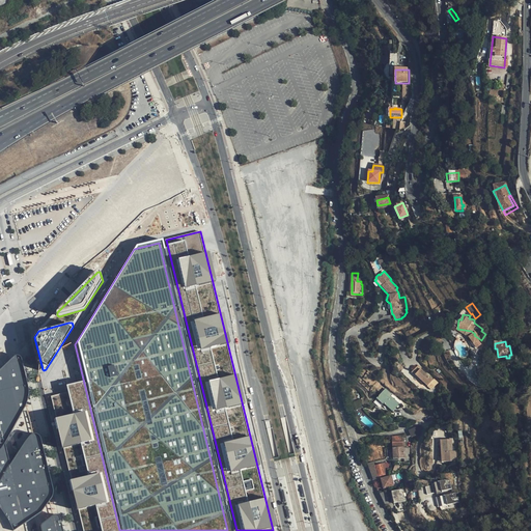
[(18,358),(16,359),(0,373),(0,509),(4,514),(14,529),(14,530),(19,530),(25,527),(43,514),(53,499),(55,495),(53,484),(42,440),(37,436),(35,436),(31,438),(12,468),(6,446),(27,408),(30,398),(30,393),(28,386),(22,361),(21,359),(19,358),(18,358)]
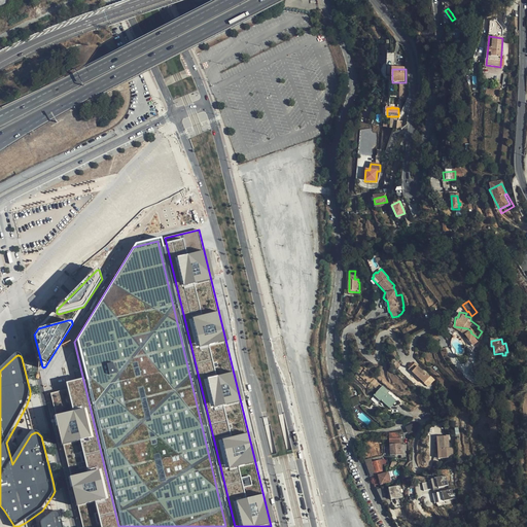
[(428,378),(416,367),(417,366),(414,363),(407,370),(411,374),(412,373),(424,383),(428,378)]
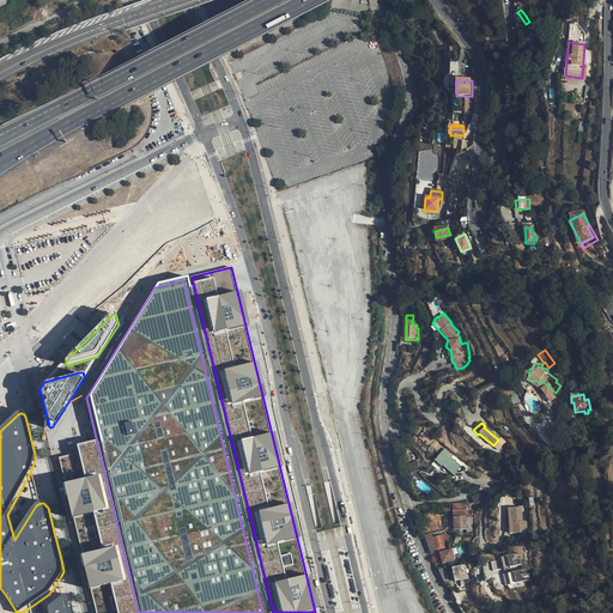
[(546,424),(546,437),(556,438),(557,424),(546,424)]
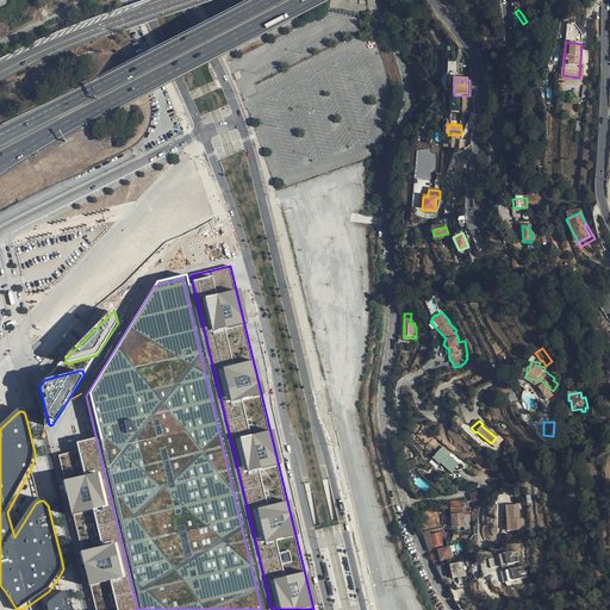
[(450,454),(443,447),(436,455),(443,461),(440,465),(450,474),(459,465),(449,455),(450,454)]
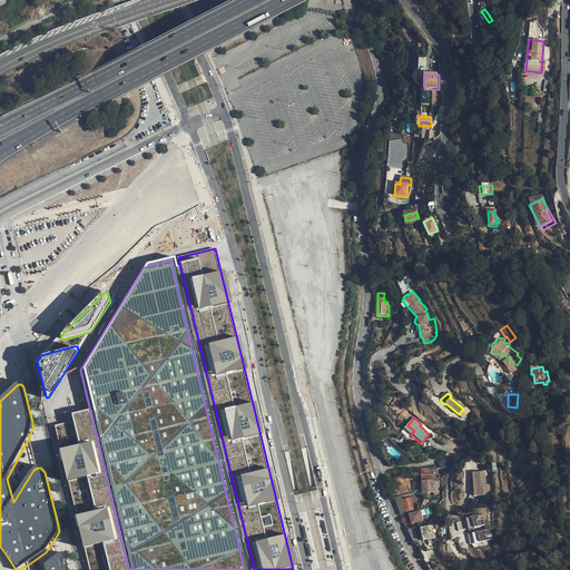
[(379,431),(382,438),(389,433),(385,428),(379,431)]
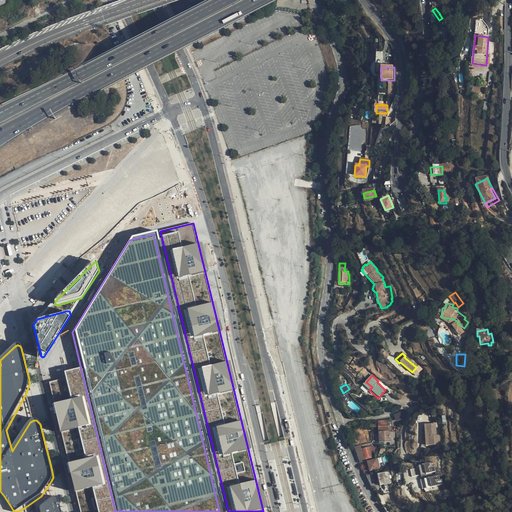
[(86,431),(78,396),(52,402),(60,437),(86,431)]
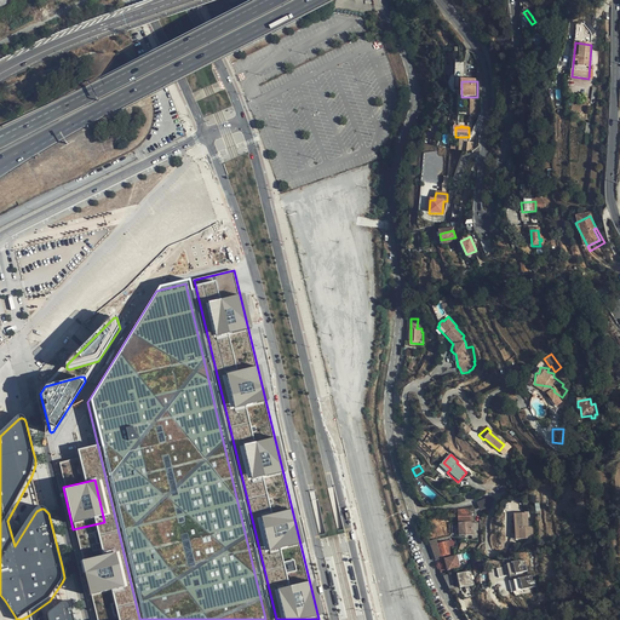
[(476,504),(477,504),(481,511),(495,505),(492,497),(476,504)]
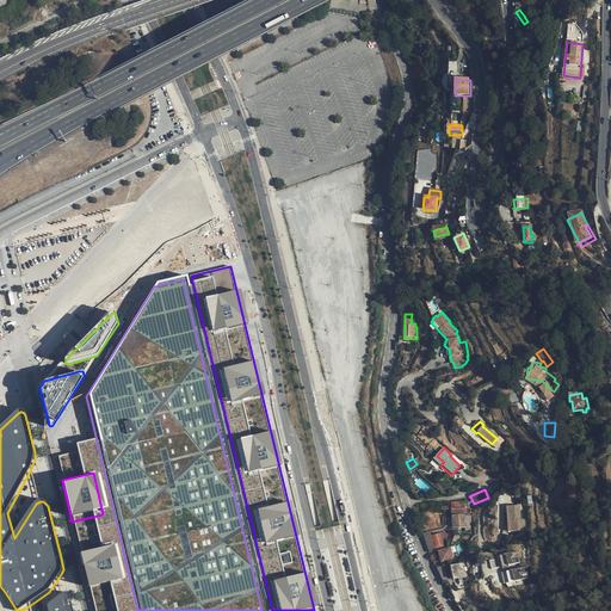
[(452,516),(464,514),(463,503),(451,503),(452,516)]
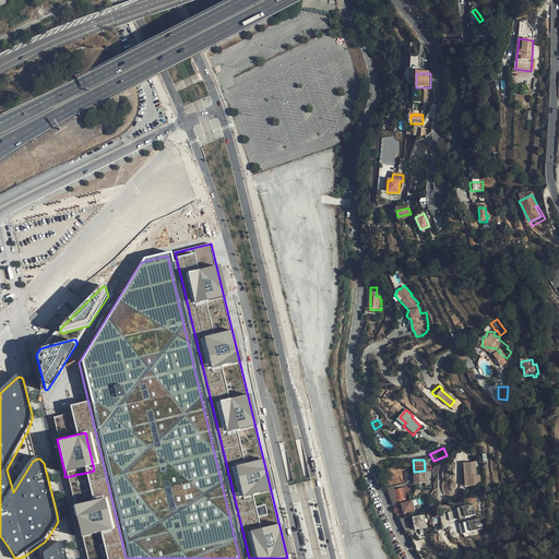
[(477,464),(475,464),(466,465),(467,487),(482,486),(482,476),(477,476),(477,464)]
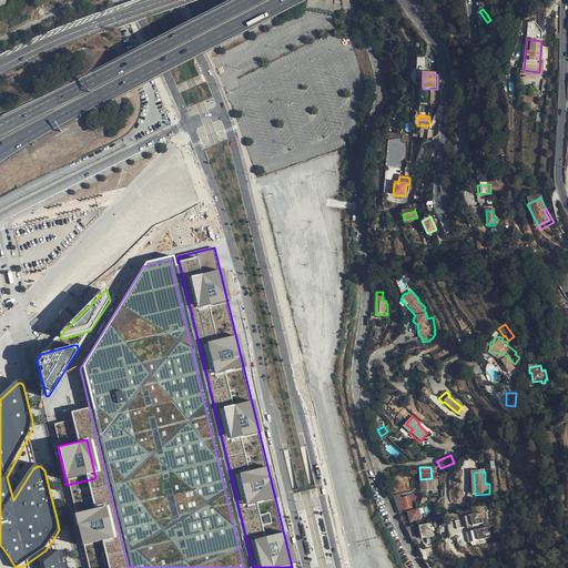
[(432,490),(432,478),(421,479),(421,490),(432,490)]
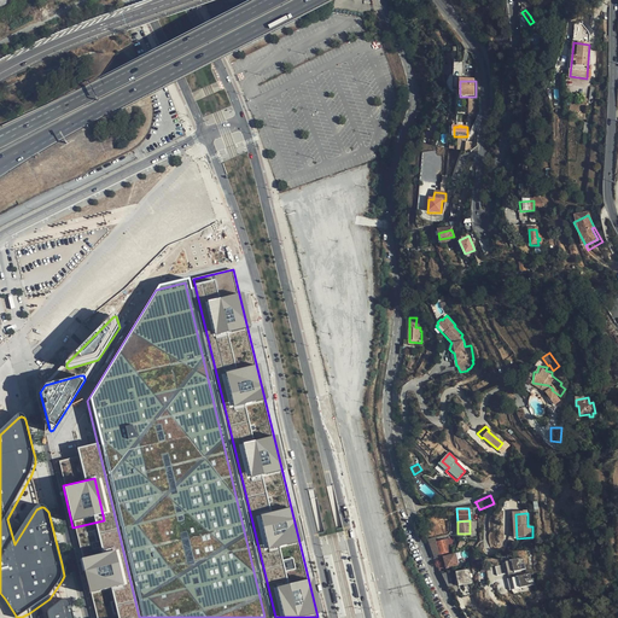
[(454,537),(435,542),(439,557),(450,553),(449,547),(456,544),(454,537)]
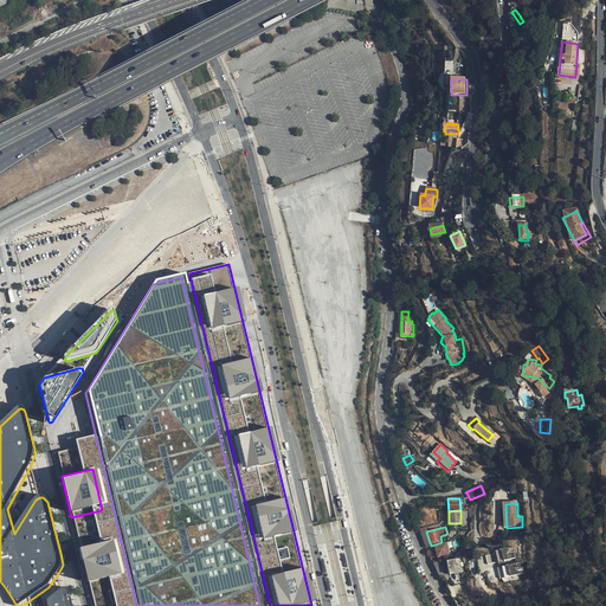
[(426,532),(420,533),(425,547),(431,546),(426,532)]
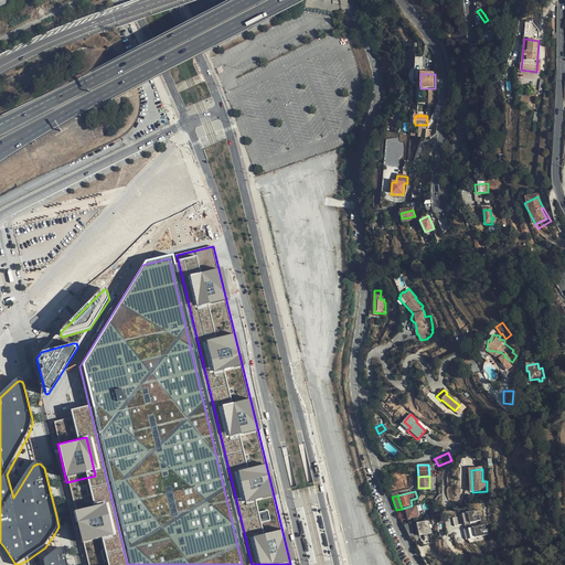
[(112,543),(103,504),(74,511),(83,550),(112,543)]
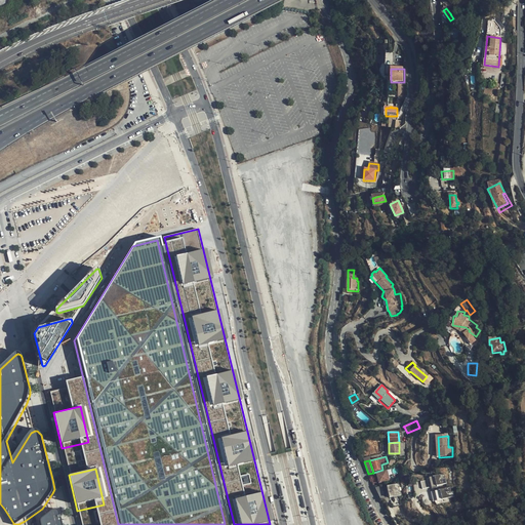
[(389,480),(387,471),(376,473),(379,483),(389,480)]
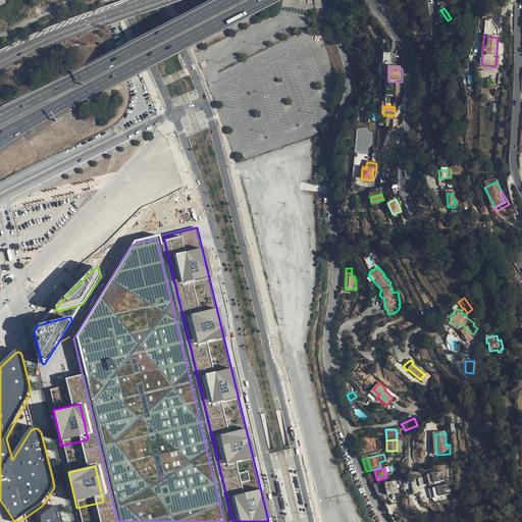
[(445,481),(442,471),(428,474),(430,485),(435,484),(435,483),(445,481)]
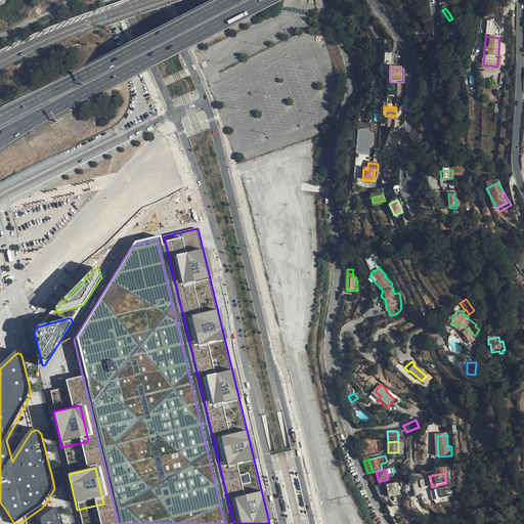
[(399,494),(397,483),(387,485),(389,496),(399,494)]
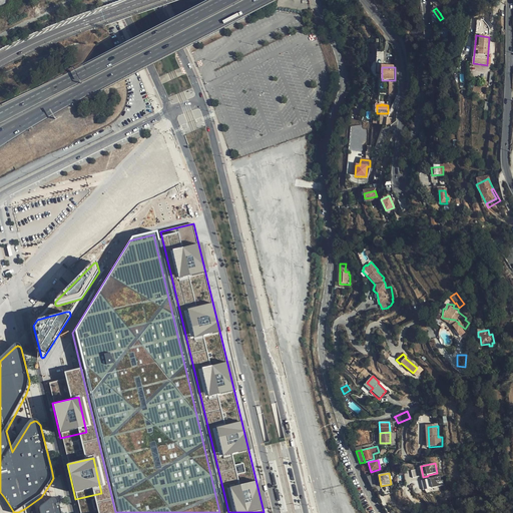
[(367,477),(372,489),(376,488),(372,475),(367,477)]
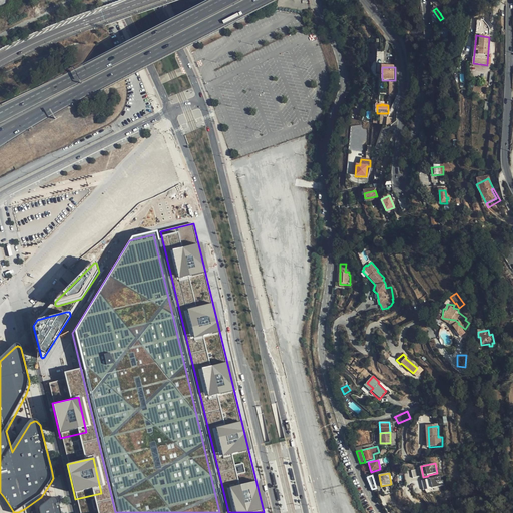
[(445,485),(443,475),(426,479),(429,490),(433,489),(433,488),(445,485)]
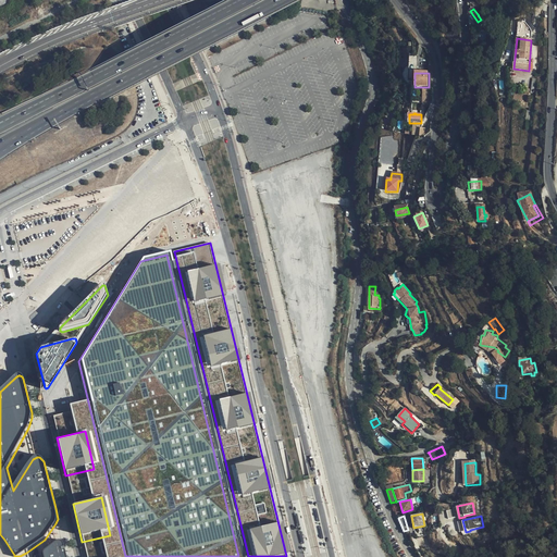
[(27,556),(26,553),(20,556),(14,556),(4,540),(0,534),(0,556),(27,556)]
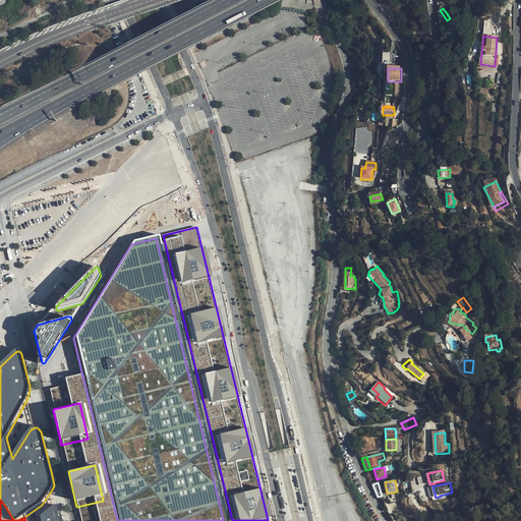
[(41,514),(41,517),(41,520),(62,520),(59,508),(57,506),(53,505),(41,514)]
